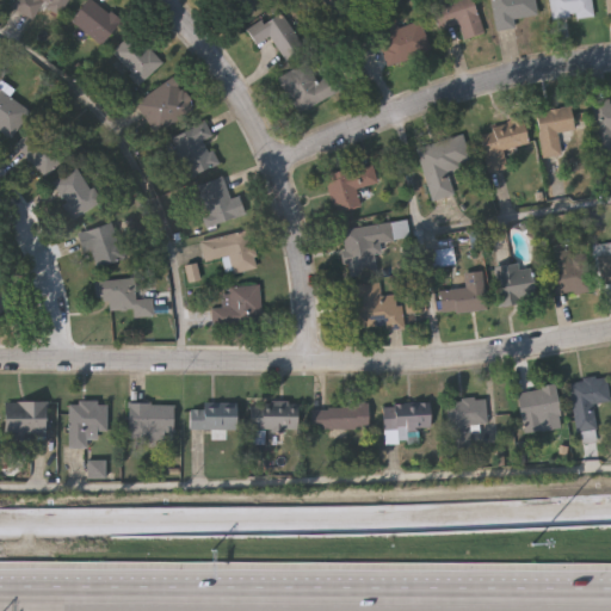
[(14,10),(19,0),(68,0),(62,13),(41,2),(32,19),(14,10)]
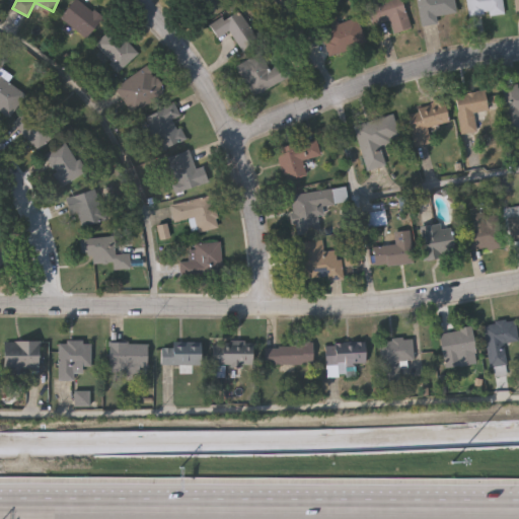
[(60,19),(73,0),(77,0),(102,17),(87,39),(60,19)]
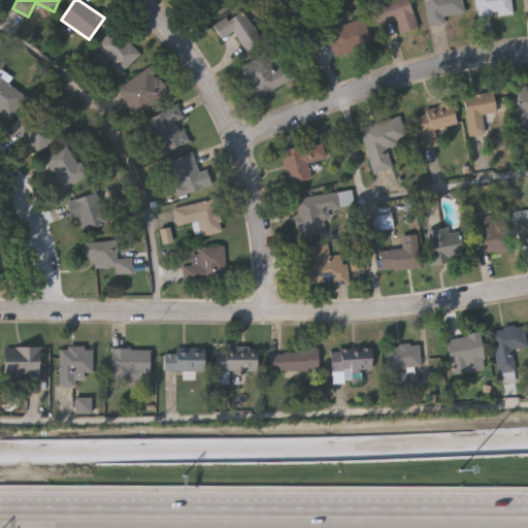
[(238,0),(239,1),(208,17),(200,0),(238,0)]
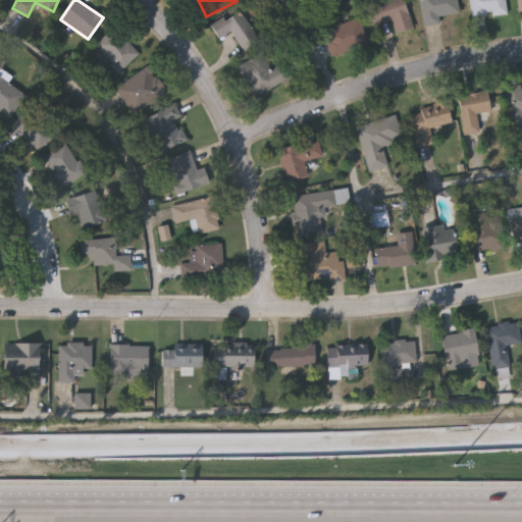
[(403,0),(412,29),(396,33),(392,21),(374,27),(368,5),(384,0),(403,0)]
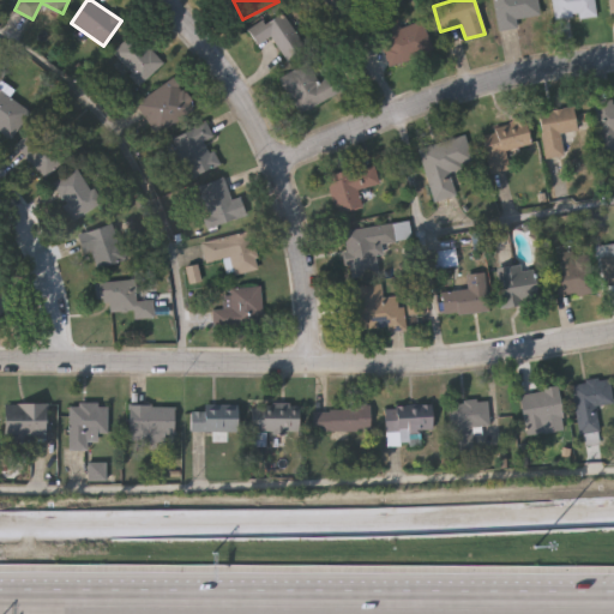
[(536,0),(540,16),(516,18),(517,29),(498,31),(493,0),(536,0)]
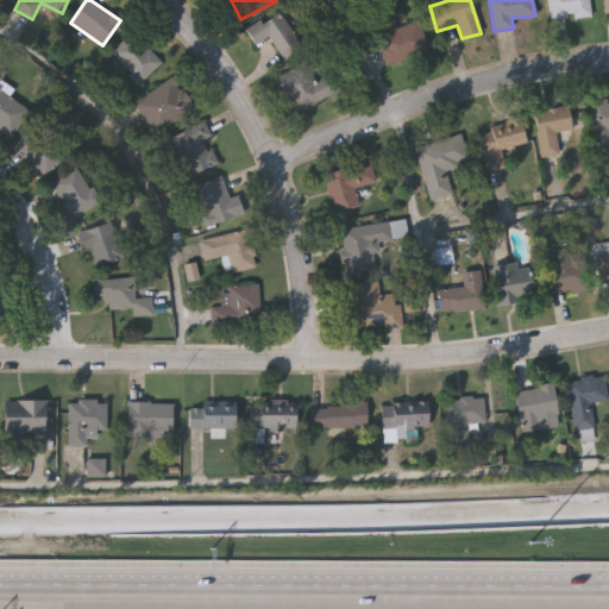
[(588,0),(590,17),(550,20),(546,0),(588,0)]
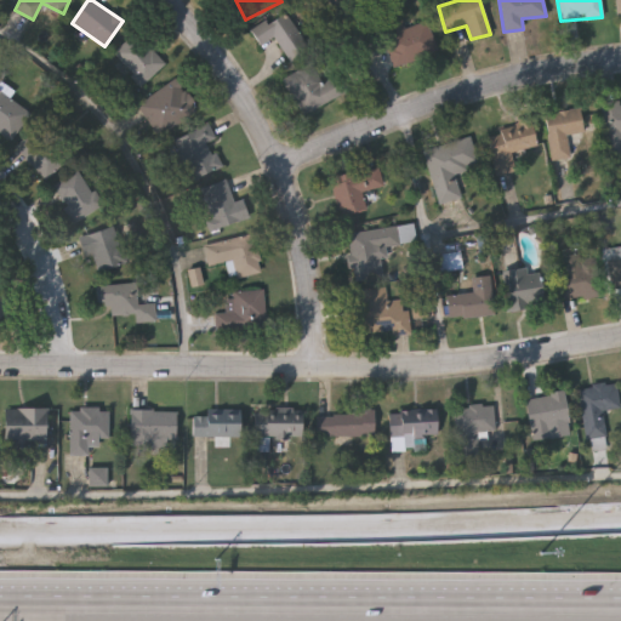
[(290,61),(273,36),(261,46),(250,30),(283,10),(308,49),(290,61)]
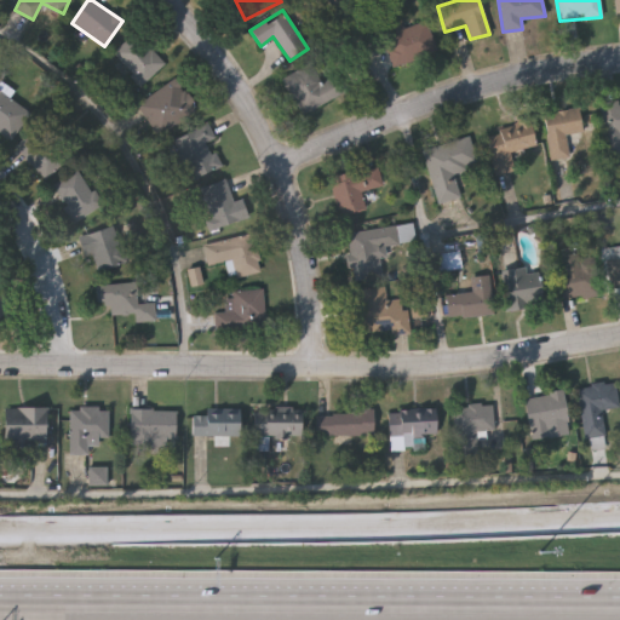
[(426,22),(436,55),(395,67),(382,21),(400,15),(405,28),(426,22)]
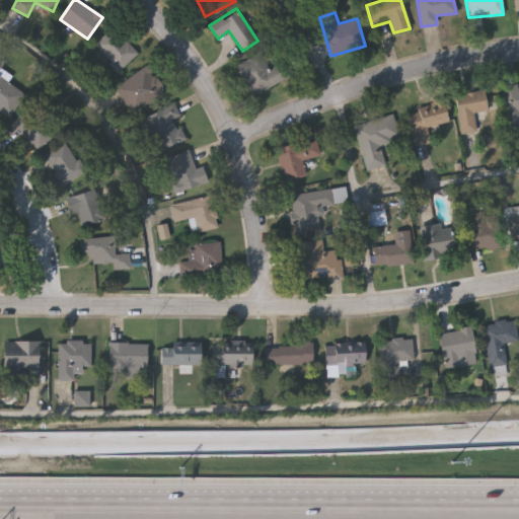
[(120,72),(93,47),(112,27),(138,54),(120,72)]
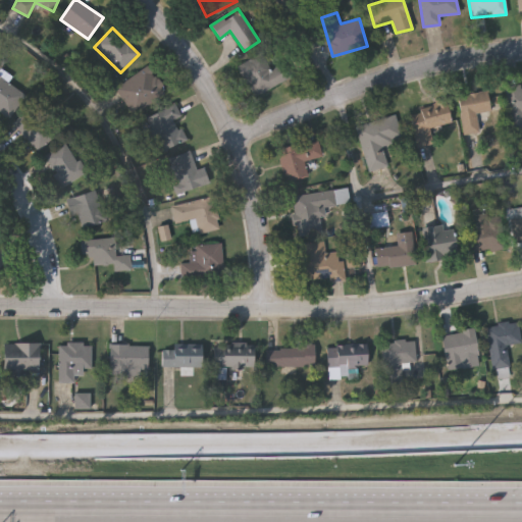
[(238,67),(262,54),(270,69),(285,61),(294,75),(254,97),(238,67)]
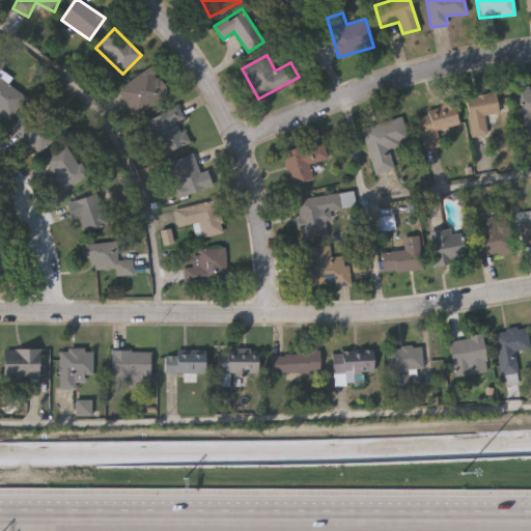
[(139,116),(117,92),(147,66),(168,90),(139,116)]
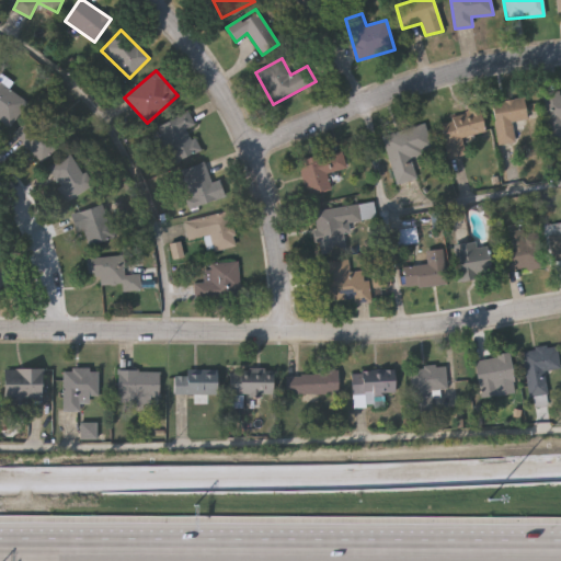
[(0,119),(0,83),(27,103),(10,127),(0,119)]
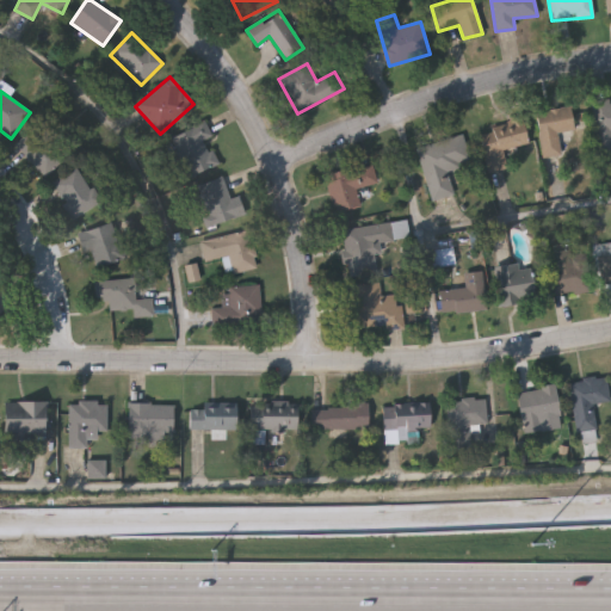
[(593,103),(610,102),(610,153),(594,154),(593,103)]
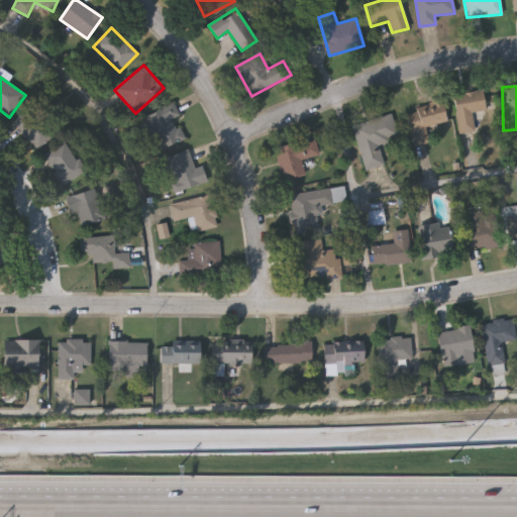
[(486,110),(472,111),(475,132),(458,133),(454,95),(483,91),(486,110)]
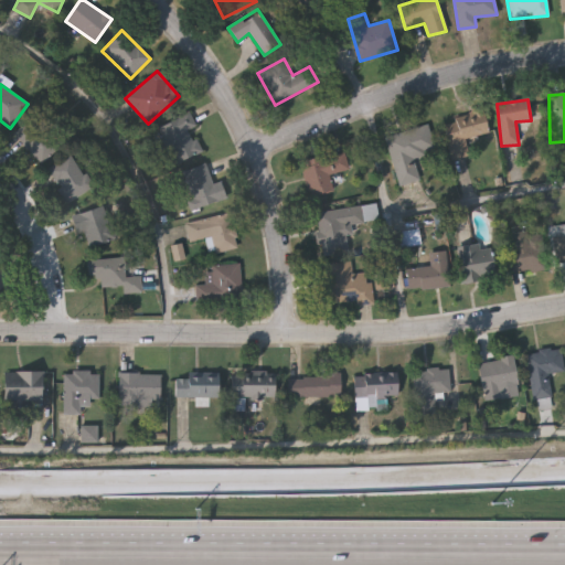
[(196,127),(191,129),(201,152),(172,166),(156,128),(190,113),(196,127)]
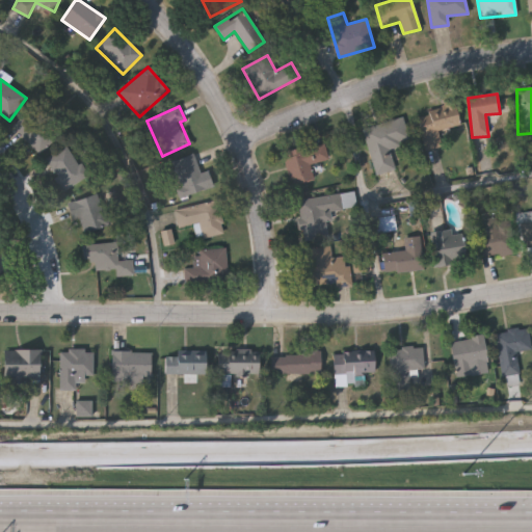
[(14,127),(31,109),(58,137),(41,155),(14,127)]
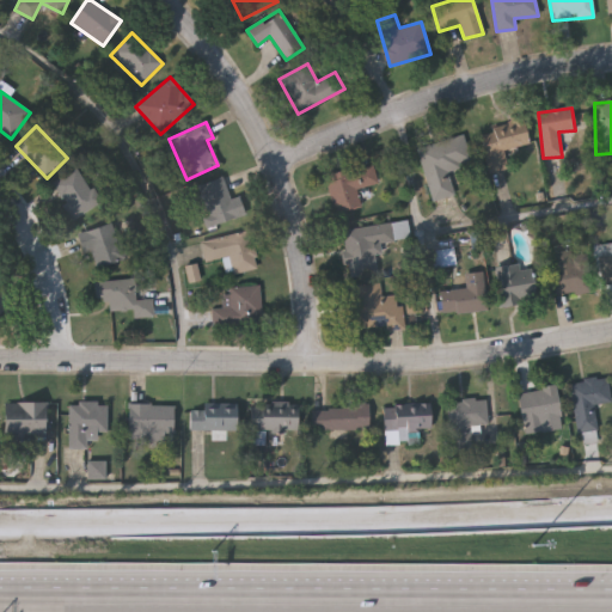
[(487,173),(482,136),(526,130),(528,147),(505,151),(508,171),(487,173)]
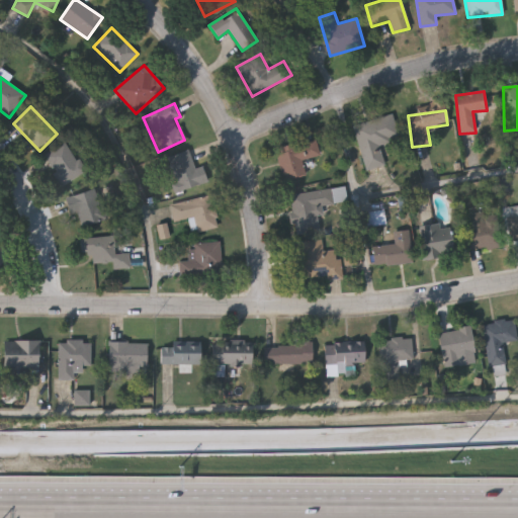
[(353,125),(392,115),(399,140),(379,145),(384,165),(365,171),(353,125)]
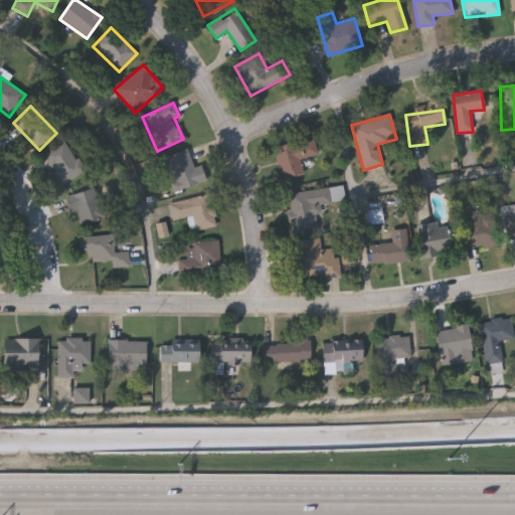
[(318,155),(300,159),(304,174),(282,179),(274,148),(314,138),(318,155)]
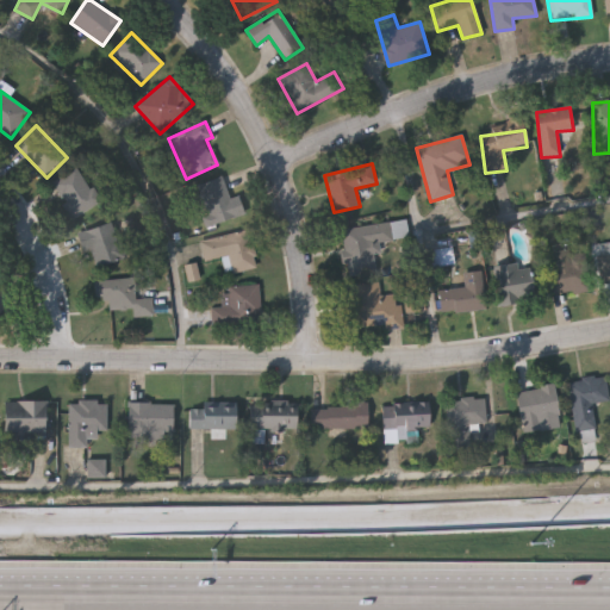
[(99,204),(72,219),(51,182),(79,167),(99,204)]
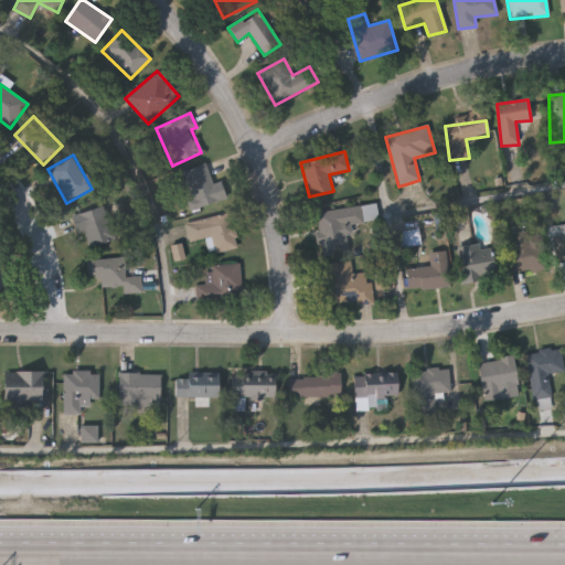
[(212,184),(221,181),(226,199),(193,210),(181,171),(206,163),(212,184)]
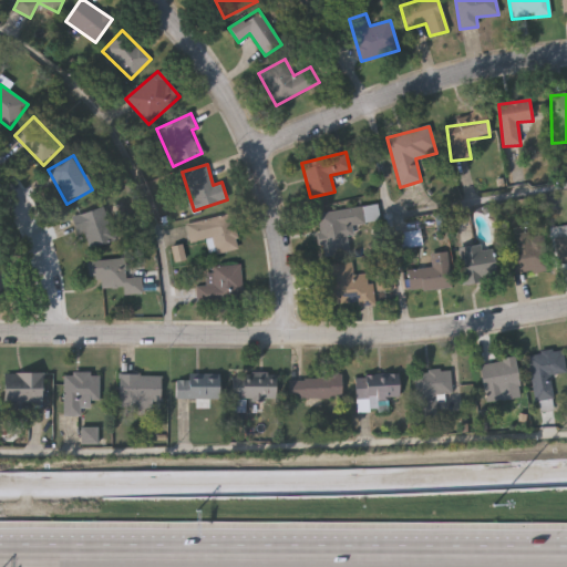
[(88,250),(73,218),(103,205),(117,237),(88,250)]
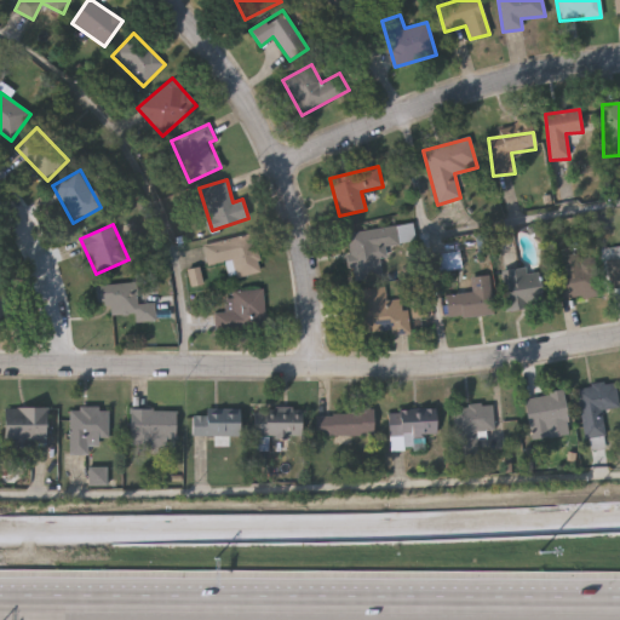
[(346,233),(411,225),(413,242),(380,246),(384,277),(352,281),(346,233)]
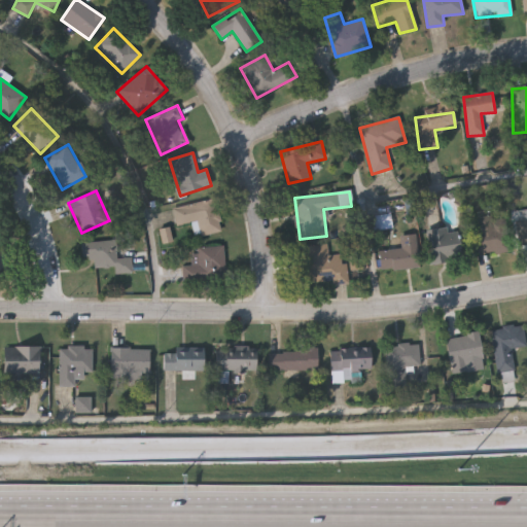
[(177,226),(173,208),(215,199),(222,233),(203,236),(200,221),(177,226)]
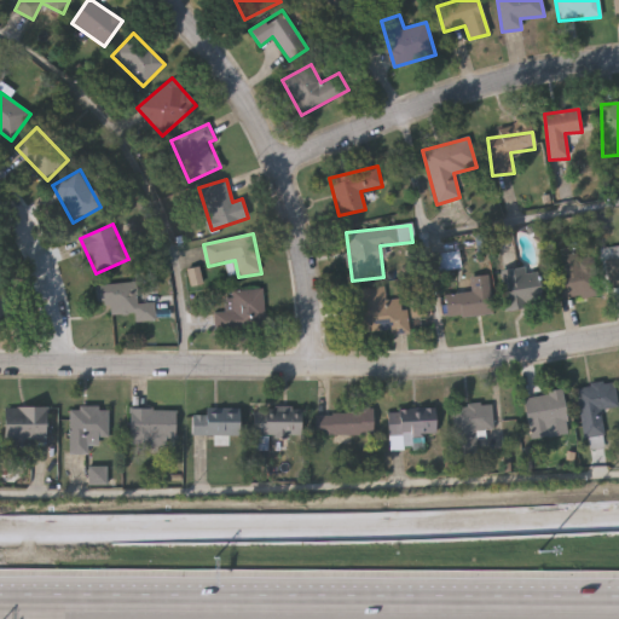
[(492,313),(447,317),(445,295),(455,294),(452,270),(438,271),(437,253),(460,250),(462,278),(490,276),(492,313)]
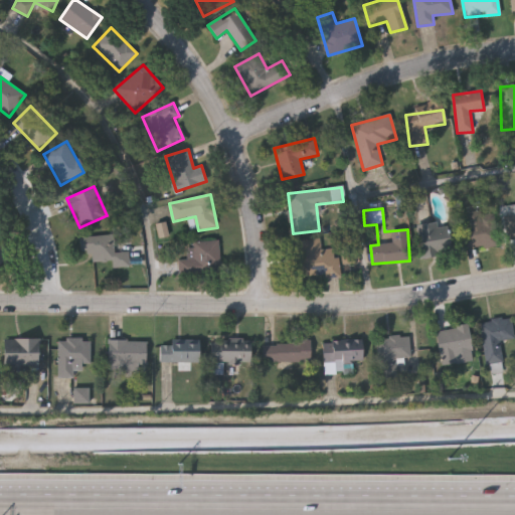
[(464,246),(465,211),(483,212),(482,215),(498,216),(497,247),(464,246)]
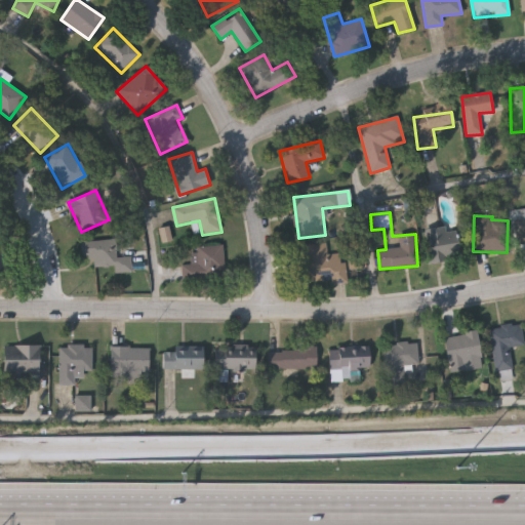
[(426,228),(456,227),(458,259),(427,261),(426,228)]
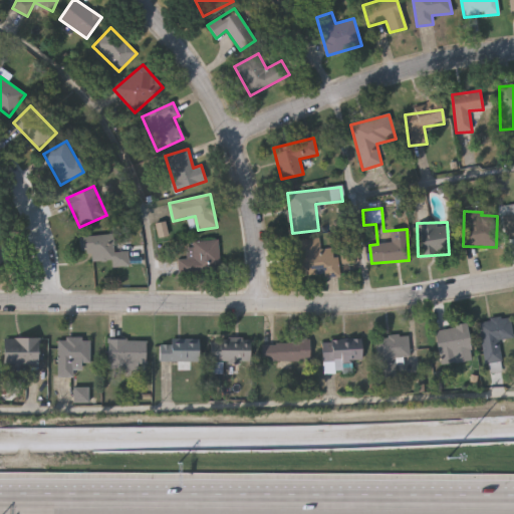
[(129,265),(111,266),(111,260),(90,262),(90,253),(79,253),(78,236),(113,234),(114,252),(127,251),(129,265)]
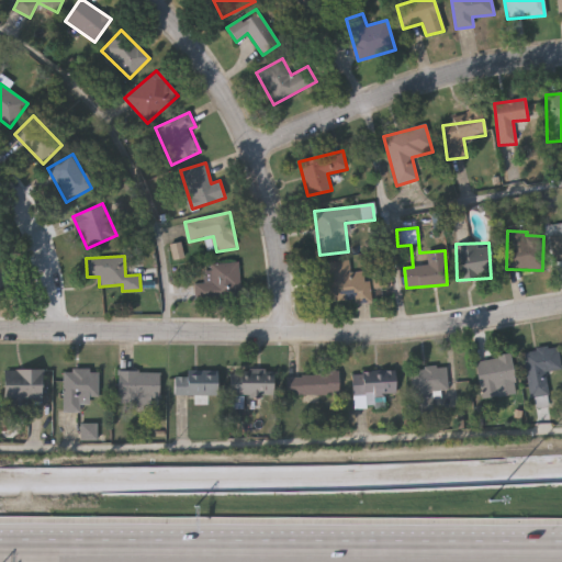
[(370,302),(321,304),(319,261),(349,261),(349,271),(369,271),(370,302)]
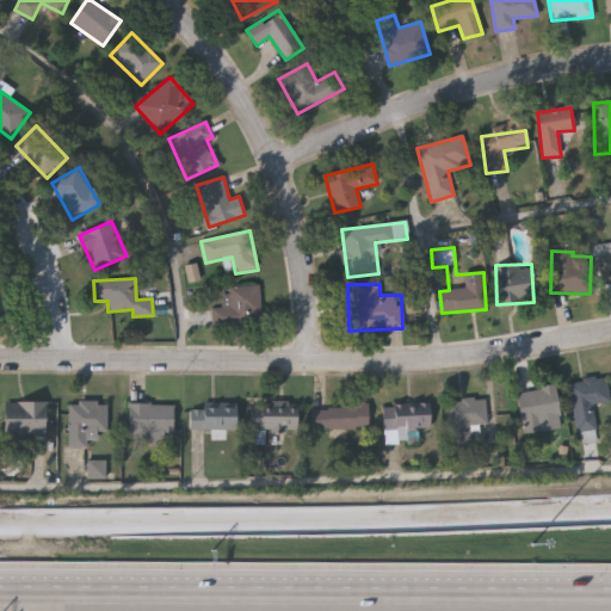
[(260,285),(263,325),(214,328),(213,307),(223,307),(222,288),(260,285)]
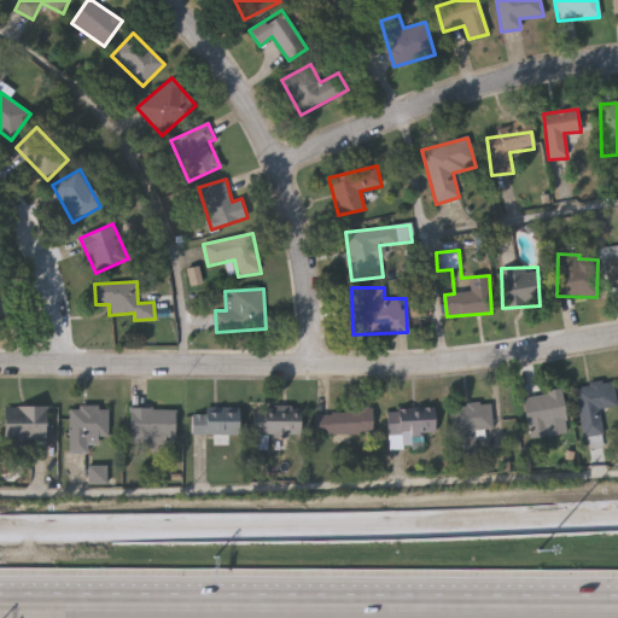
[(617,407),(600,408),(602,436),(582,437),(577,385),(614,382),(617,407)]
